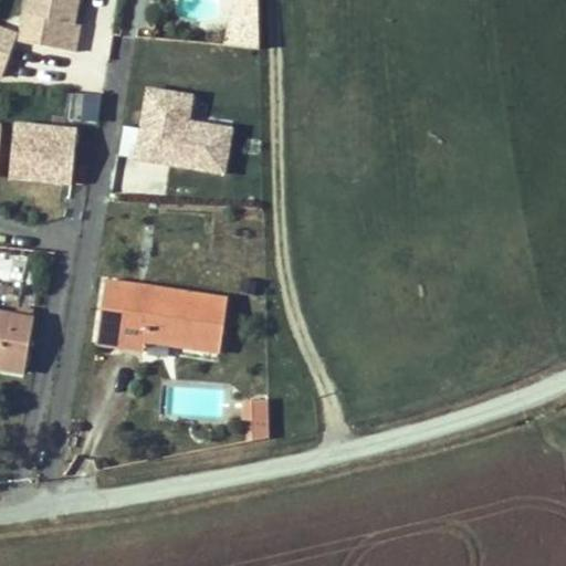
[(74,23),(79,0),(28,0),(21,43),(75,53),(81,25),(74,23)]
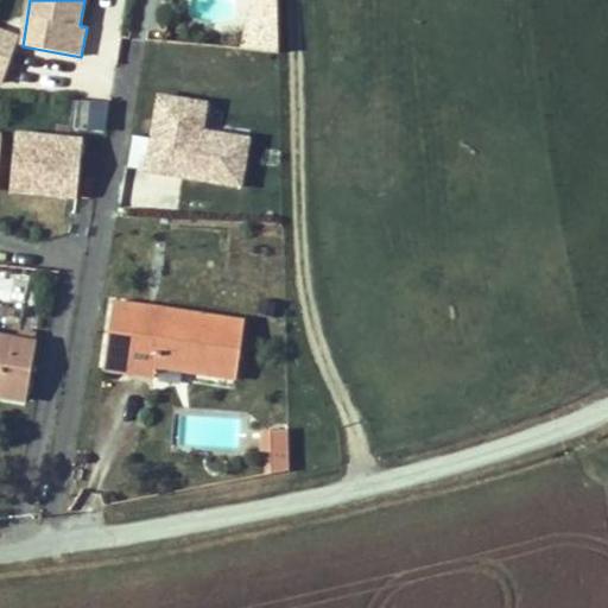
[(279,52),(277,0),(257,0),(248,35),(246,33),(245,42),(242,49),(279,52)]
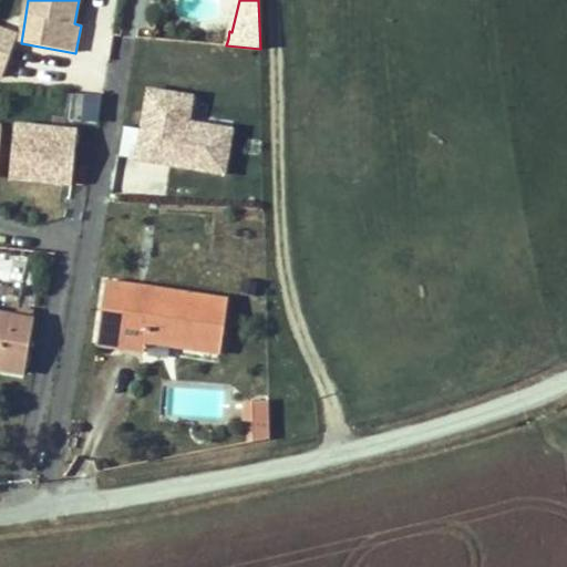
[(0,52),(11,57),(18,35),(0,29),(0,52)]
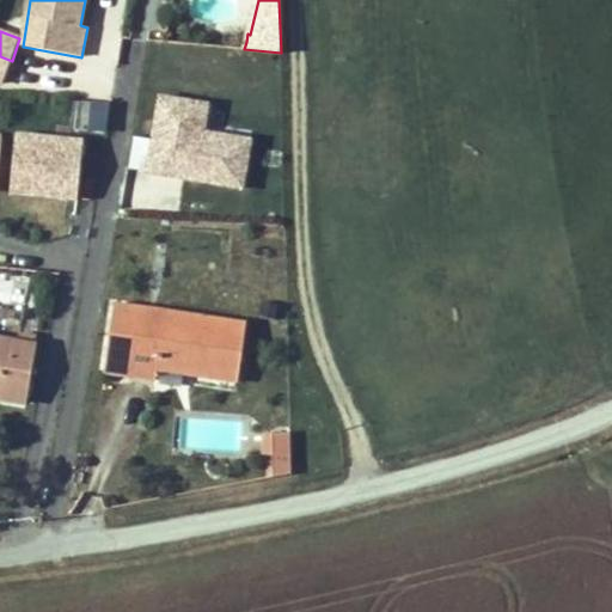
[(0,83),(4,84),(12,61),(0,56),(0,83)]
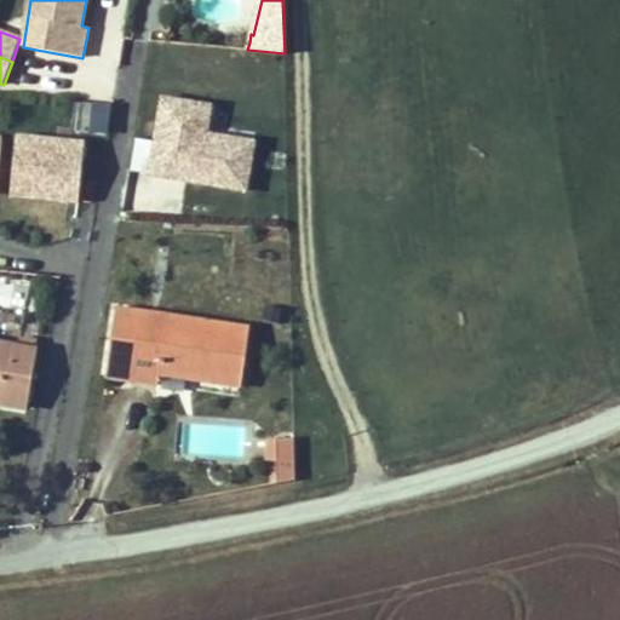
[(210,133),(214,103),(160,96),(154,141),(141,138),(130,211),(181,218),(185,185),(248,194),(257,139),(210,133)]
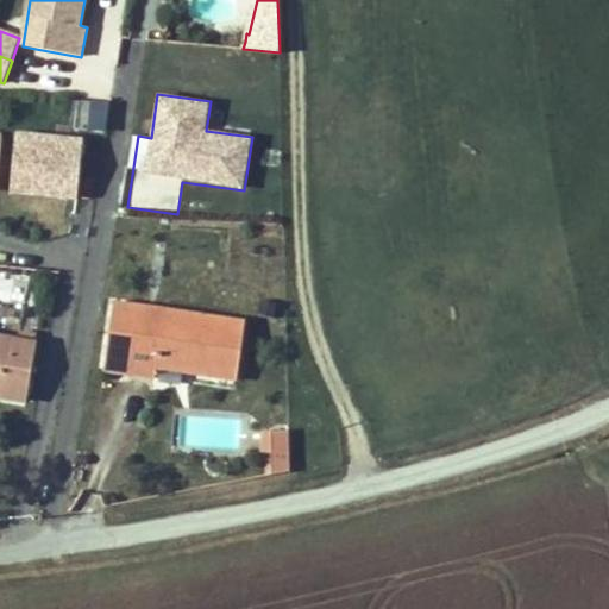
[(73,101),(71,130),(107,131),(108,102),(73,101)]
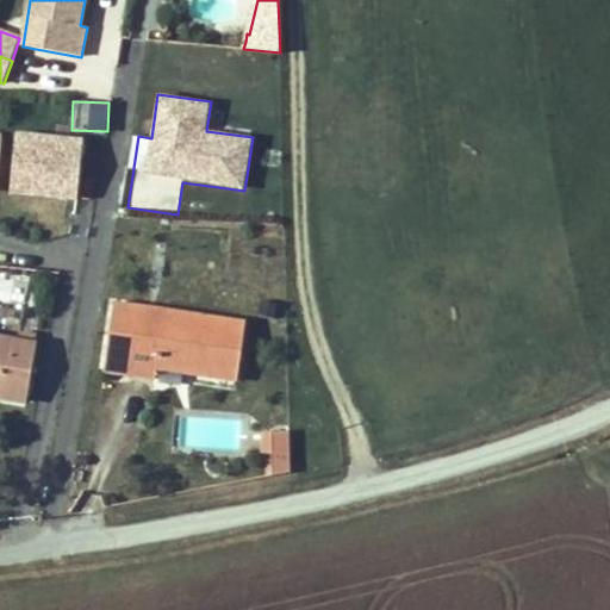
[(80,201),(83,137),(14,135),(11,198),(80,201)]
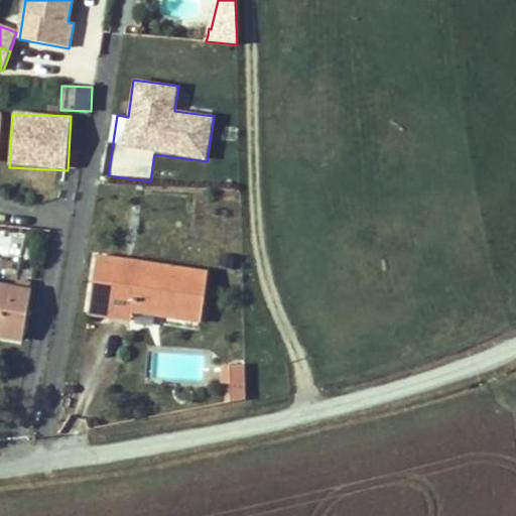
[(20,260),(23,238),(12,236),(9,258),(20,260)]
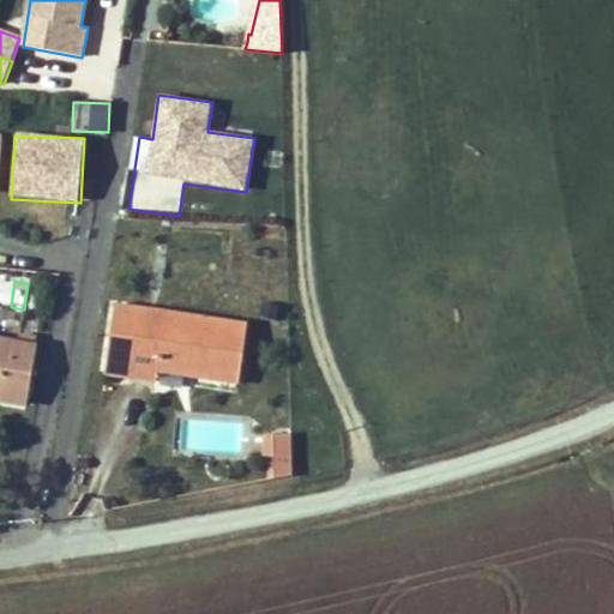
[(240,383),(248,325),(115,305),(104,373),(157,381),(160,372),(161,362),(193,367),(192,375),(240,383)]
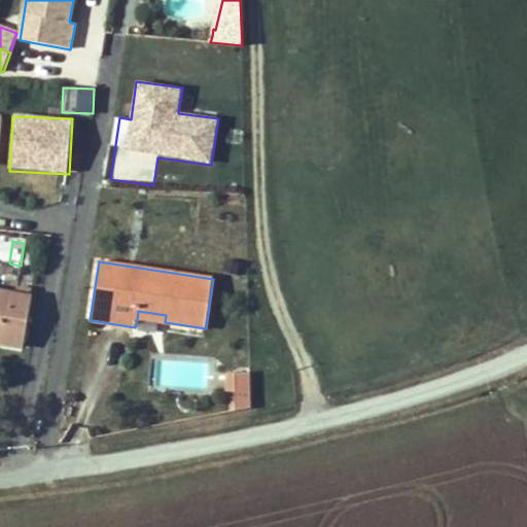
[(0,343),(24,347),(32,299),(30,299),(31,290),(18,288),(16,295),(0,292),(0,343)]
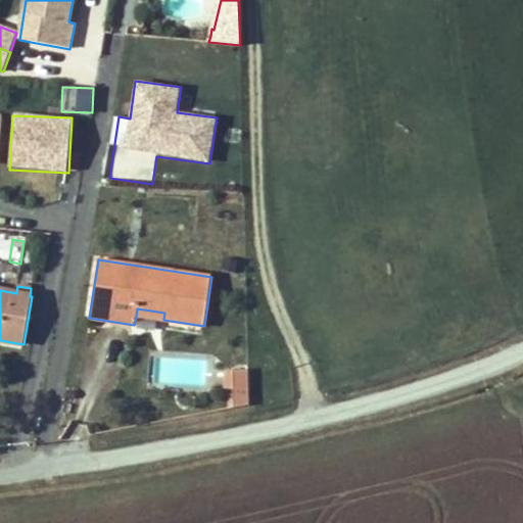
[(163,320),(164,313),(137,308),(136,317),(163,320)]
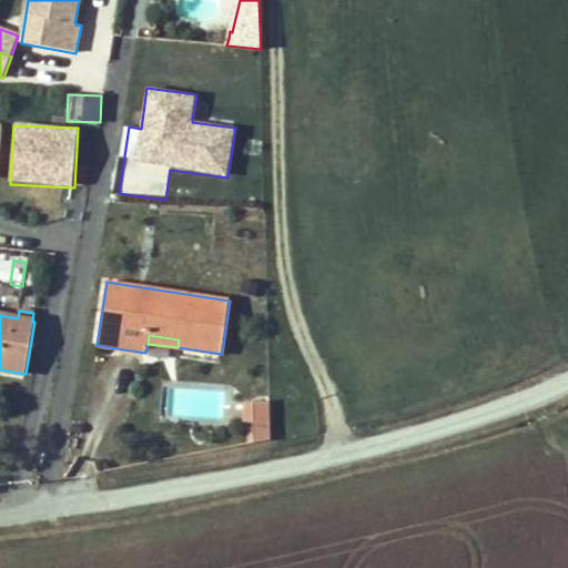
[(271,421),(270,402),(252,403),(245,403),(246,423),(253,422),(253,421),(271,421)]
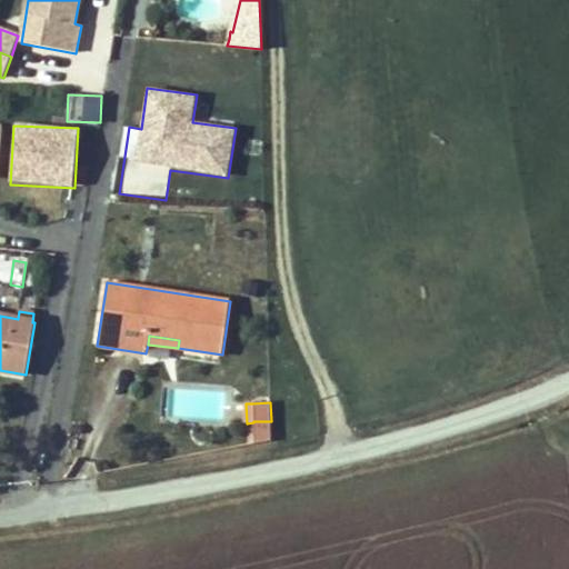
[(271,440),(271,421),(253,421),(253,422),(255,443),(271,440)]
